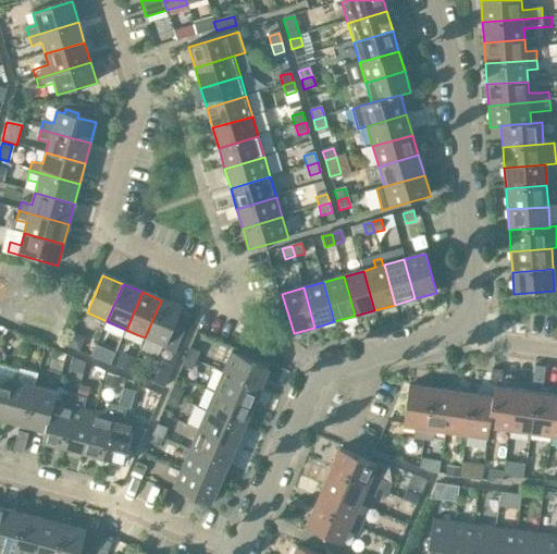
[(161,300),(145,337),(164,346),(163,349),(175,355),(190,318),(180,314),(182,309),(161,300)]
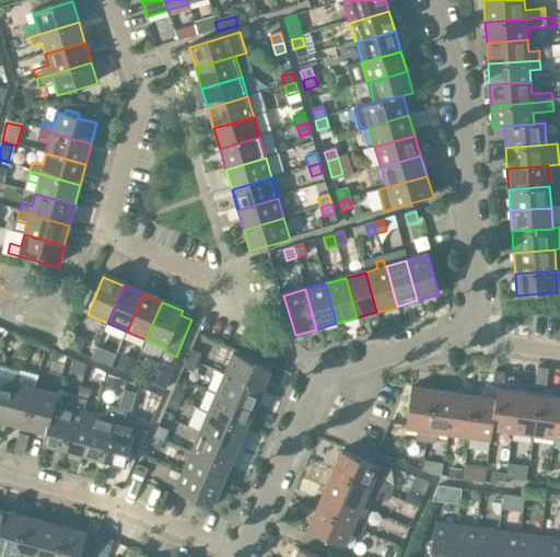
[(83,346),(80,339),(72,336),(67,348),(79,355),(83,346)]
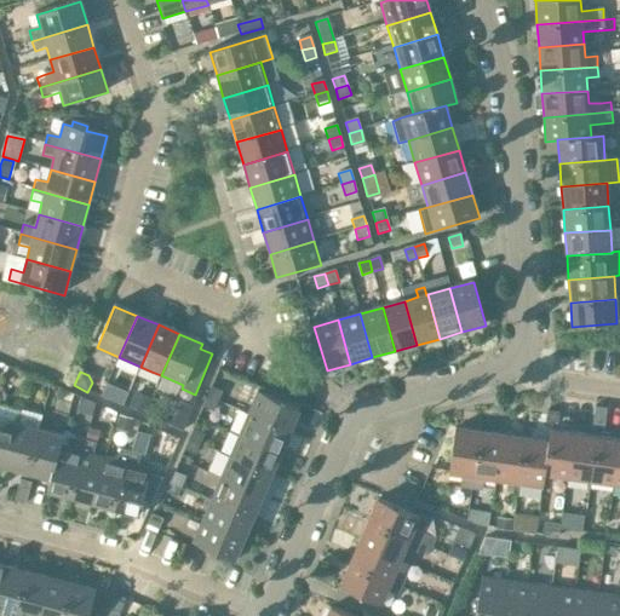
[(114,389),(107,386),(102,397),(109,401),(114,389)]
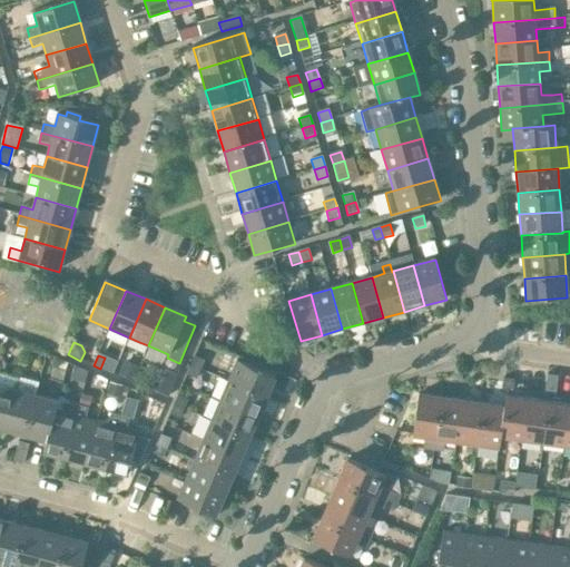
[(194,357),(190,367),(200,371),(205,361),(194,357)]
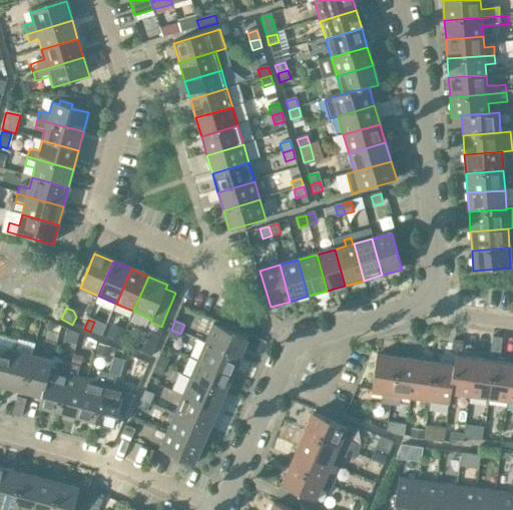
[(205,344),(239,359),(247,341),(213,326),(205,344)]
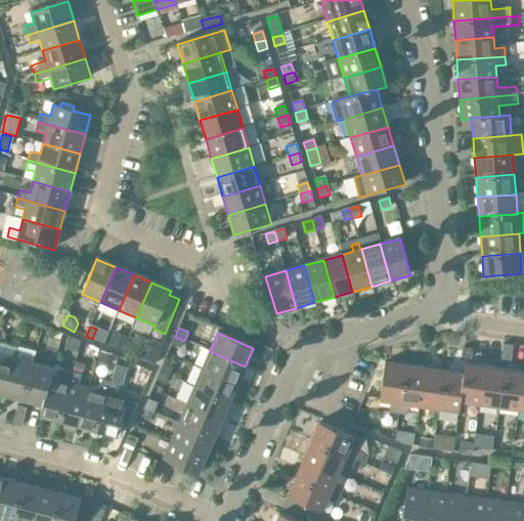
[(126,339),(114,334),(110,344),(122,350),(126,339)]
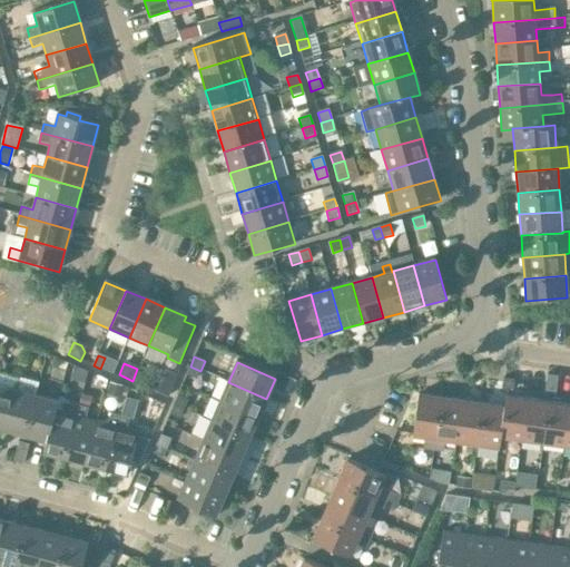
[(200,371),(190,367),(186,375),(197,380),(200,371)]
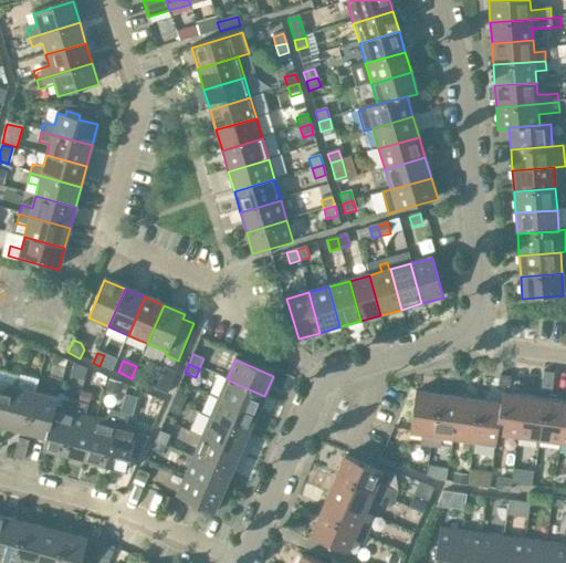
[(165,368),(155,389),(156,391),(167,395),(177,374),(165,368)]
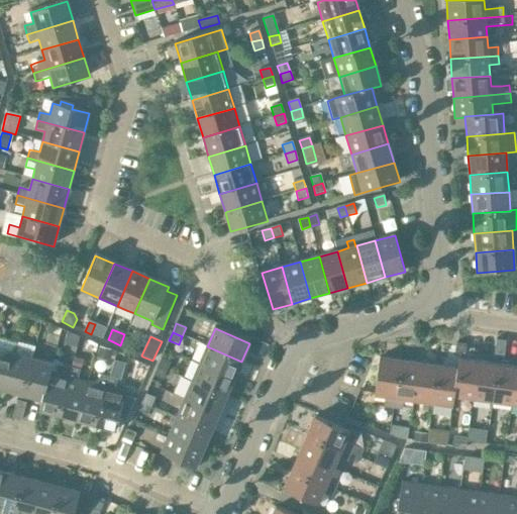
[(495,349),(505,350),(506,341),(496,340),(495,349)]
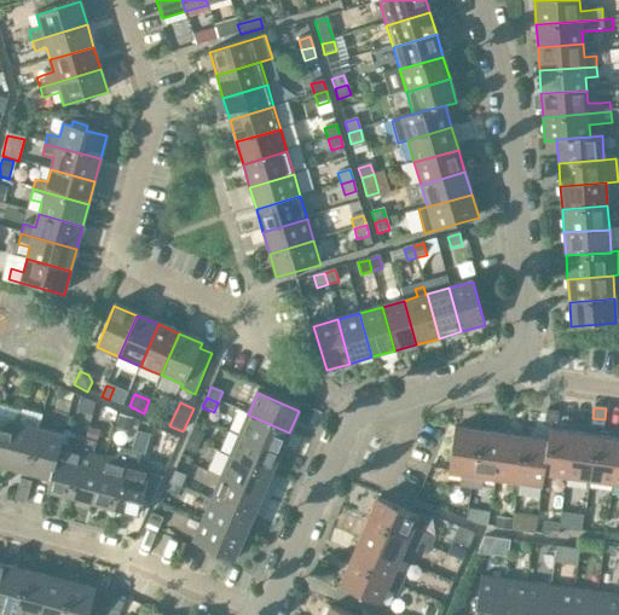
[(547,411),(545,422),(557,424),(559,413),(547,411)]
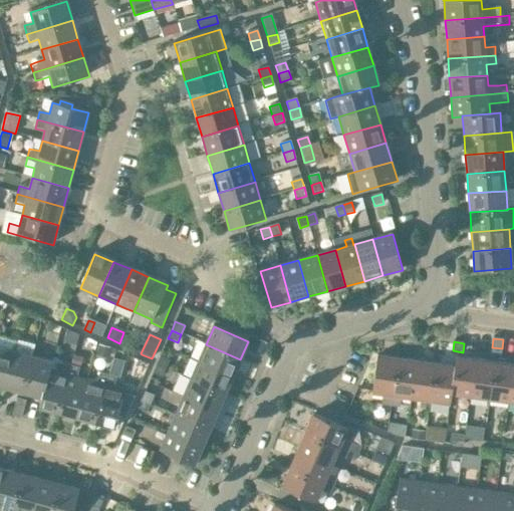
[(206,344),(198,362),(233,377),(240,359),(206,344)]
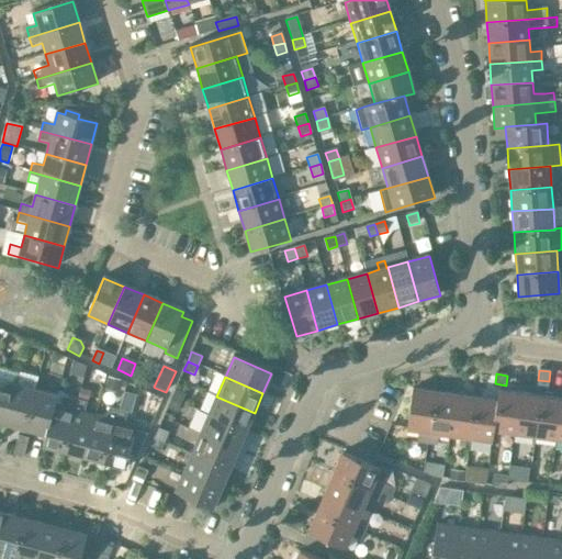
[(549,381),(538,380),(537,390),(548,391),(549,381)]
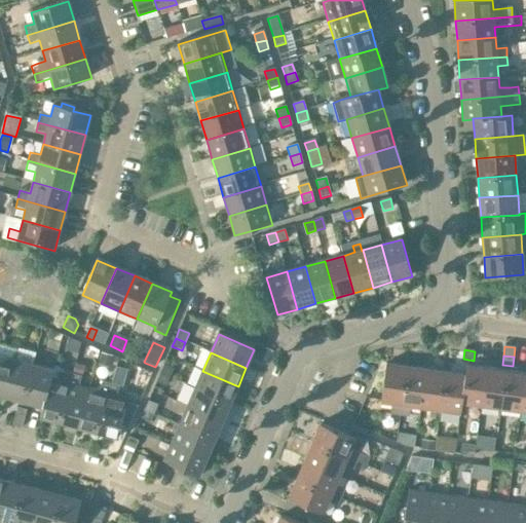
[(0,397),(4,399),(14,361),(0,357),(0,397)]
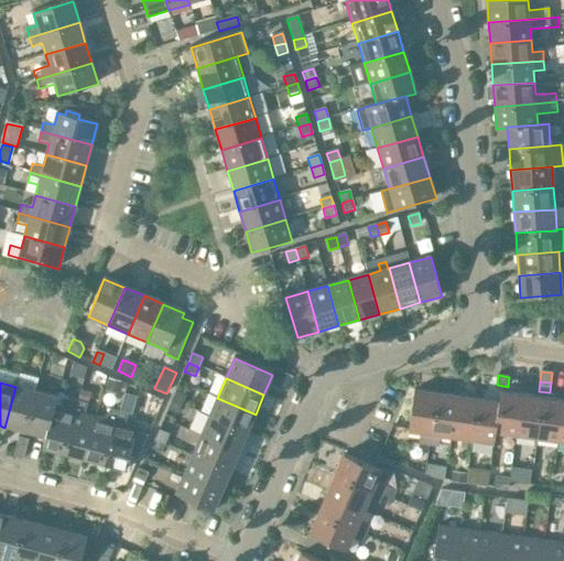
[(4,428),(25,433),(35,392),(15,387),(4,428)]
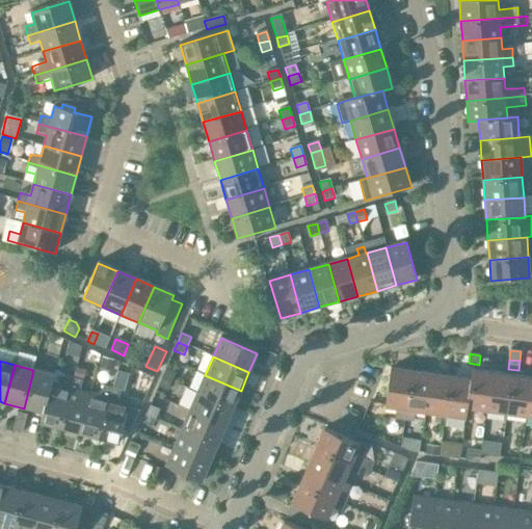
[(165,369),(162,378),(171,382),(176,374),(165,369)]
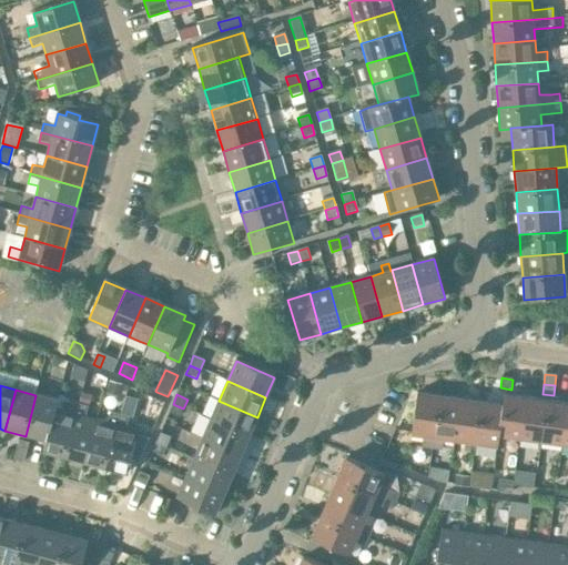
[(432,450),(439,397),(417,394),(412,435),(424,437),(423,447),(432,450)]
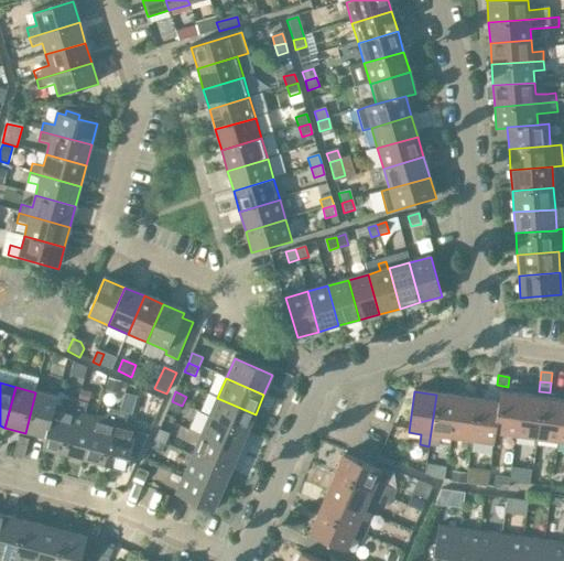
[(25,433),(45,438),(46,439),(54,407),(55,407),(57,398),(35,392),(25,433)]
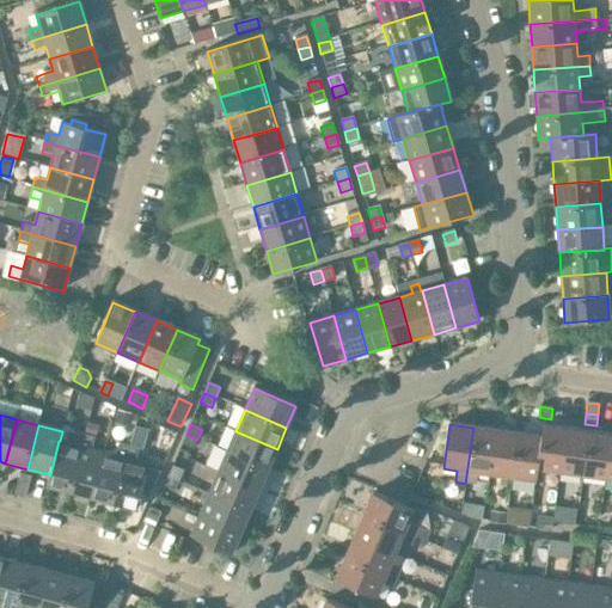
[(538,470),(560,473),(567,429),(543,425),(542,437),(537,470),(538,470)]
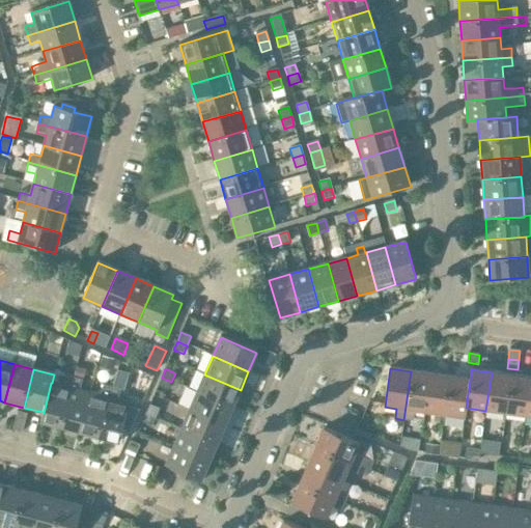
[(430,373),(411,371),(403,420),(413,421),(414,411),(424,413),(430,373)]
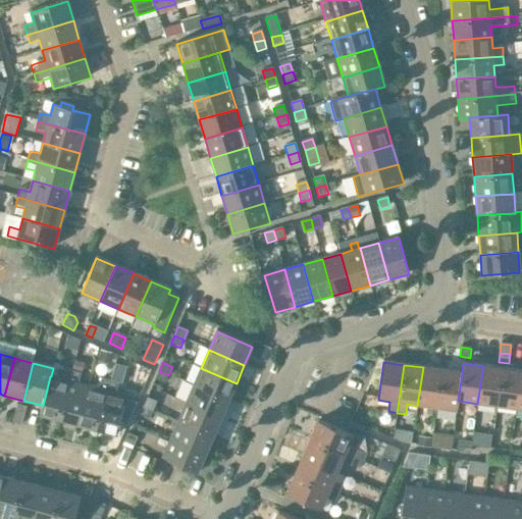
[(477,404),(497,407),(503,369),(483,366),(477,404)]
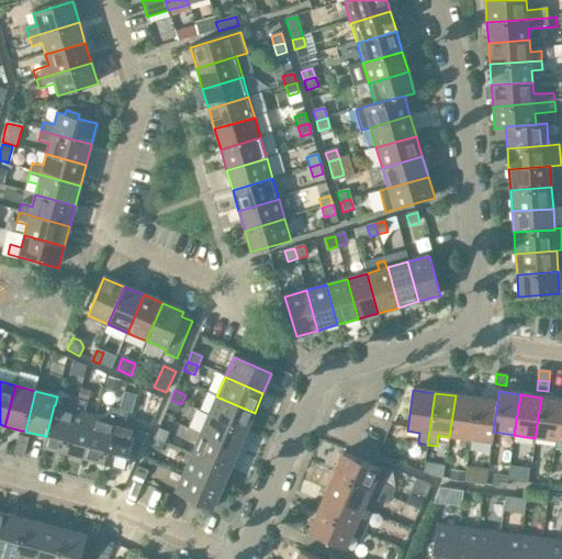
[(476,399),(456,395),(449,437),(461,438),(459,449),(469,450),(476,399)]
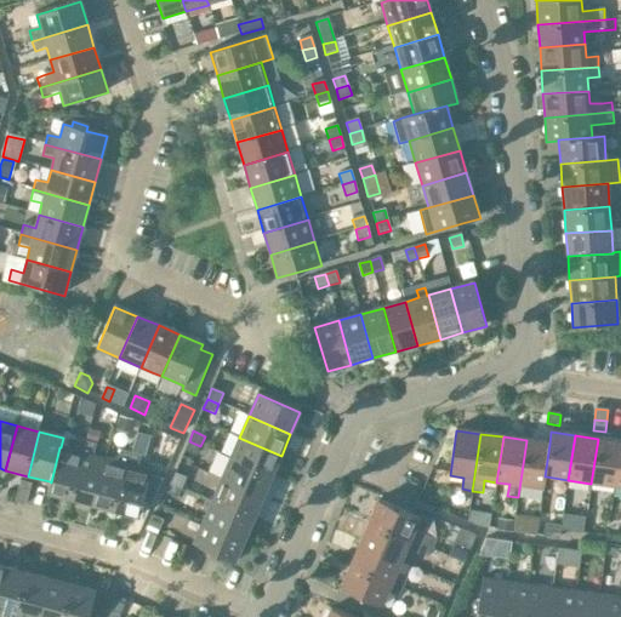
[(272,476),(281,456),(239,438),(231,460),(272,476)]
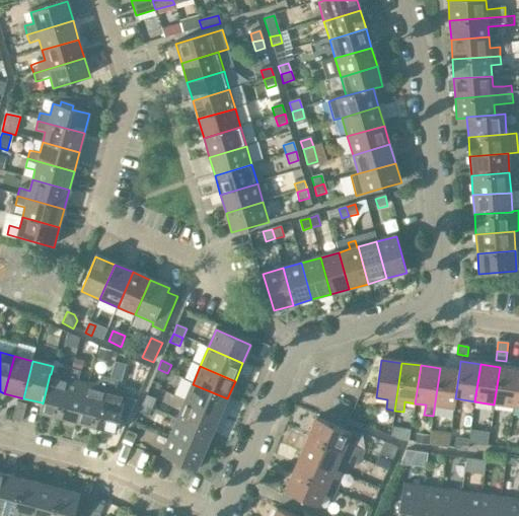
[(494,404),(513,407),(518,369),(500,367),(494,404)]
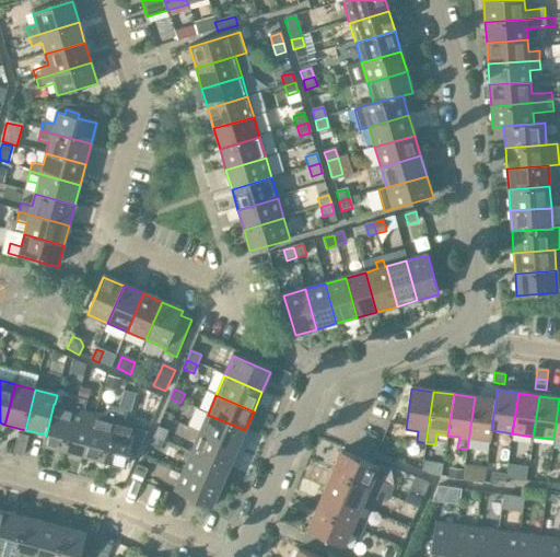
[(63,451),(78,399),(68,397),(66,407),(55,404),(54,404),(46,436),(45,434),(43,445),(63,451)]
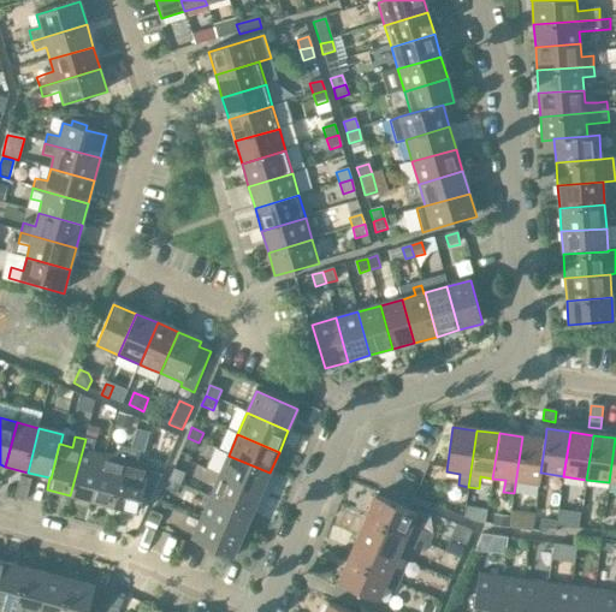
[(545,440),(522,437),(514,493),(513,504),(522,505),(523,494),(526,483),(539,485),(542,473),(540,473),(545,440)]
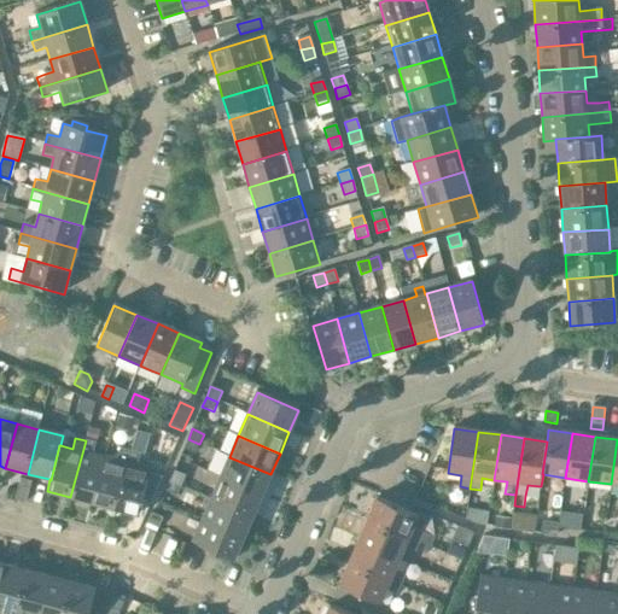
[(199,444),(188,439),(184,450),(194,454),(199,444)]
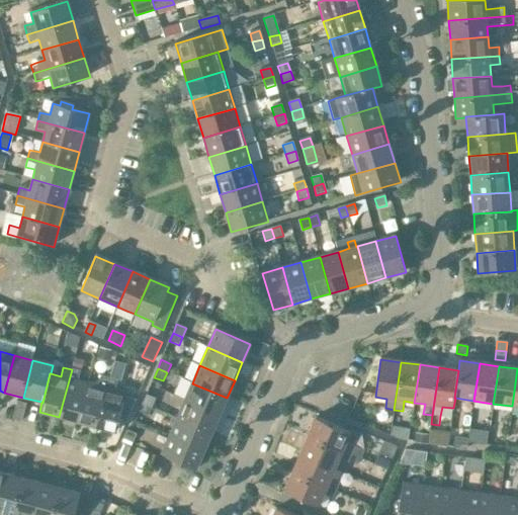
[(59,417),(77,422),(88,383),(77,381),(80,371),(72,369),(59,417)]
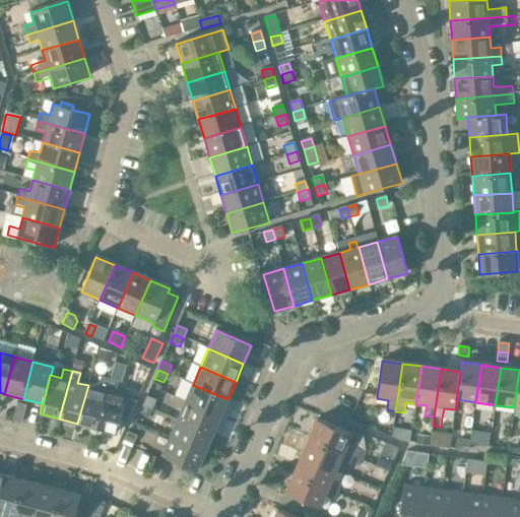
[(77,424),(96,429),(110,381),(101,379),(99,388),(88,385),(77,424)]
